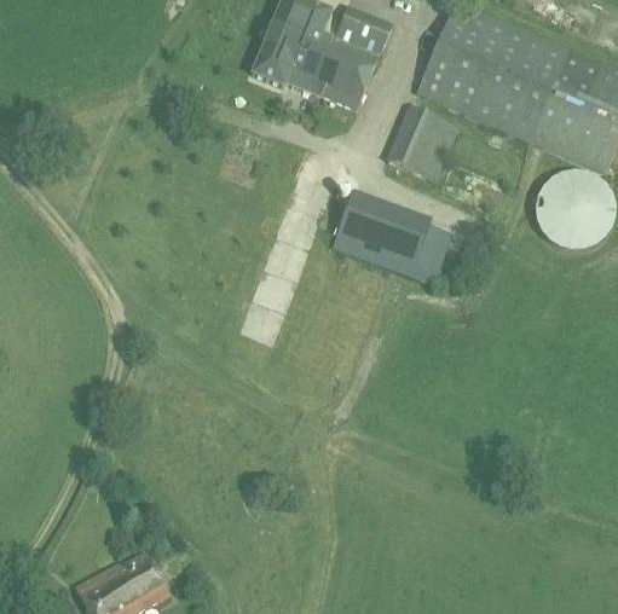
[(283,0),(271,32),(302,45),(339,59),(346,44),(322,34),(330,12),(301,0),(283,0)]
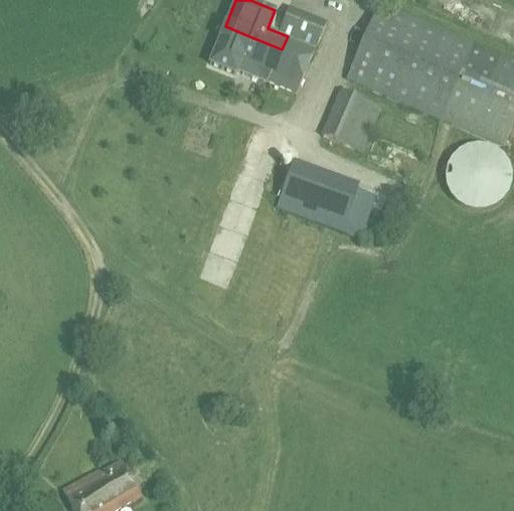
[(346,78),(504,147),(513,122),(513,59),(380,1),(346,78)]
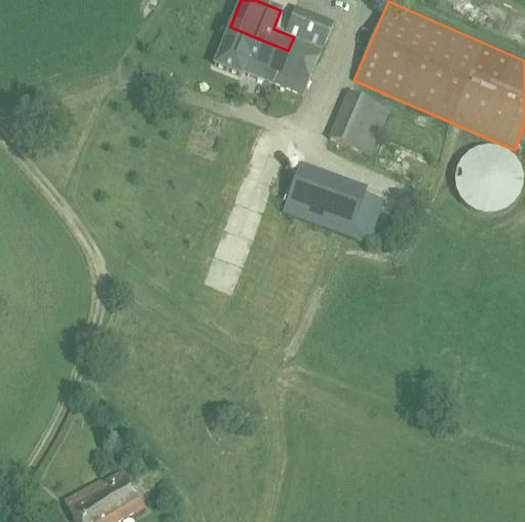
[(295,7),(286,31),(324,45),(333,23),(295,7)]
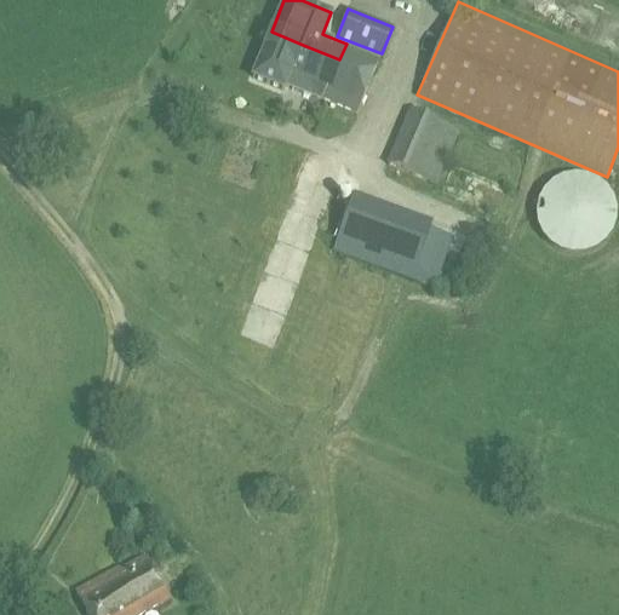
[(297,59),(303,45),(271,32),(253,75),(285,87),(286,82),(320,97),(321,95),(320,95),(330,73),(297,59)]
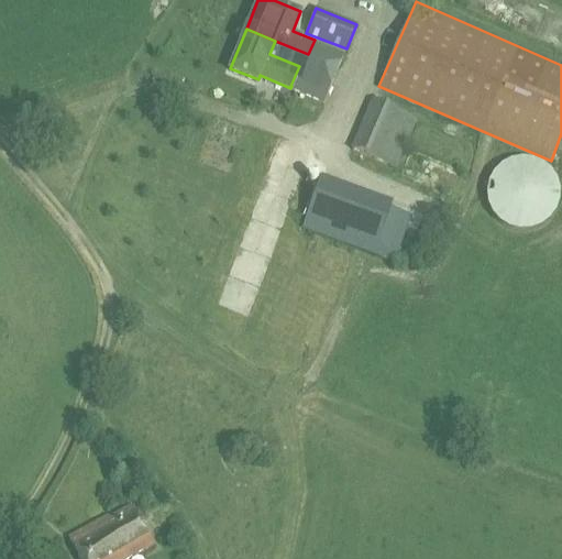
[(308,54),(275,41),(270,54),(299,66),(290,86),(291,86),(324,100),(344,52),(315,40),(308,54)]
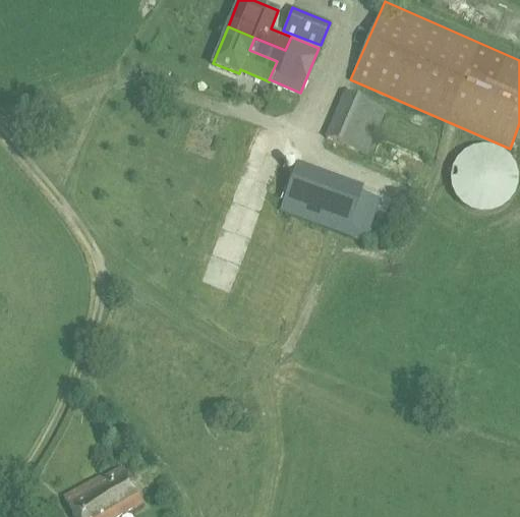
[(325,135),(366,154),(386,108),(344,91),(325,135)]
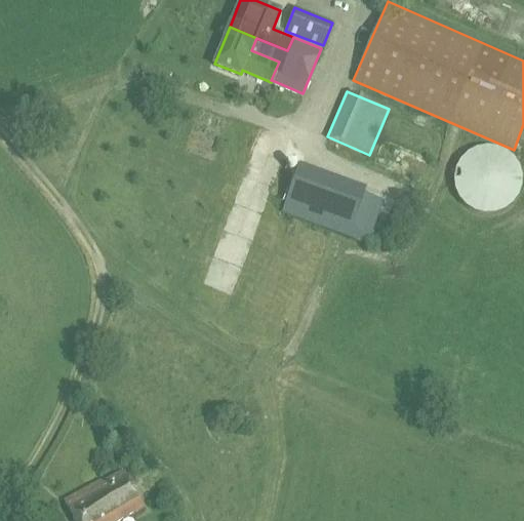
[(474,208),(484,210),(494,209),(504,206),(512,201),(518,194),(522,184),(522,173),(521,165),(515,156),(507,149),(497,144),(486,143),(476,145),(468,149),(460,156),(455,165),(454,176),(455,186),(459,195),(466,202),(474,208)]
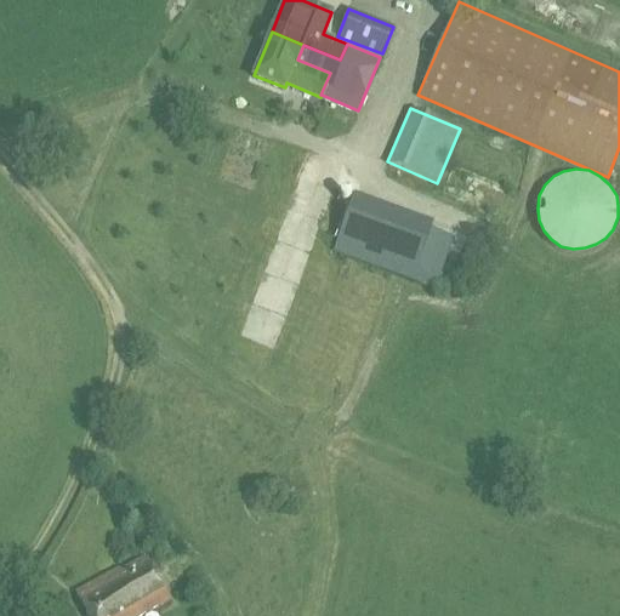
[(334,250),(436,287),(454,237),(432,228),(433,222),(354,194),(334,250)]
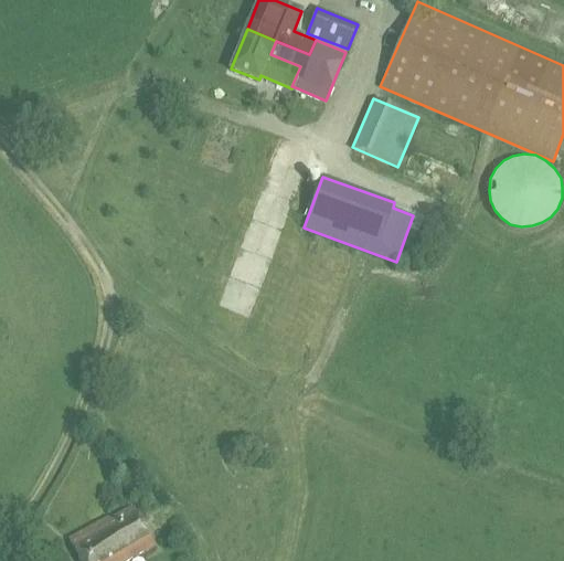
[(70,539),(82,560),(121,560),(144,549),(144,550),(155,543),(132,506),(99,526),(98,522),(70,539)]
